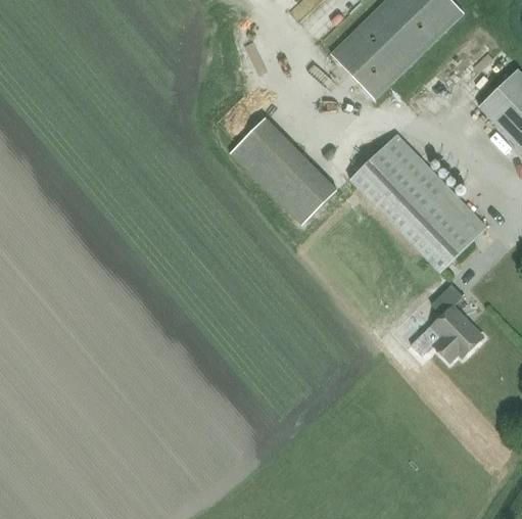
[(463,11),(452,0),(384,0),(331,52),(375,97),(463,11)]
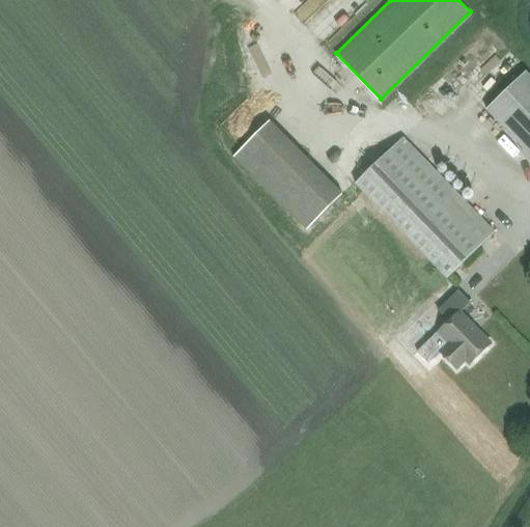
[(252,44),(261,65),(271,61),(260,40),(252,44)]
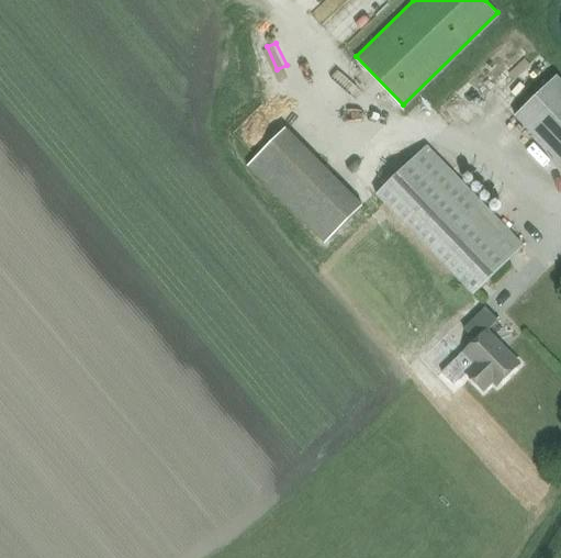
[(527,55),(503,80),(522,99),(546,74),(527,55)]
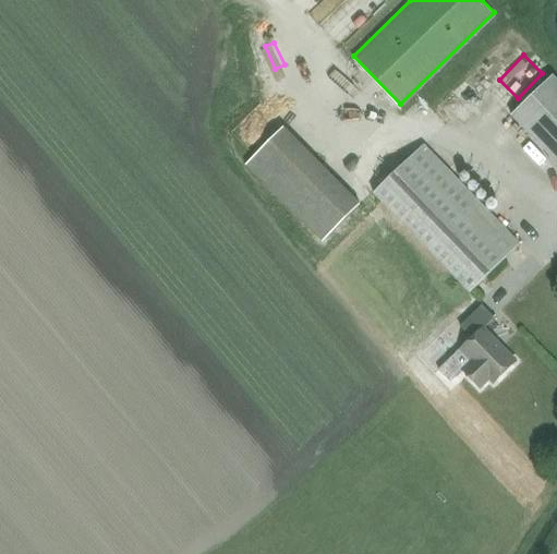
[(556,159),(556,77),(552,72),(510,111),(556,159)]
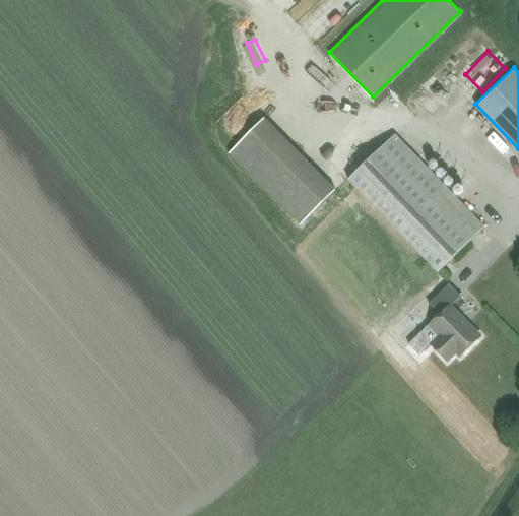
[(238,105),(224,116),(240,132),(253,121),(238,105)]
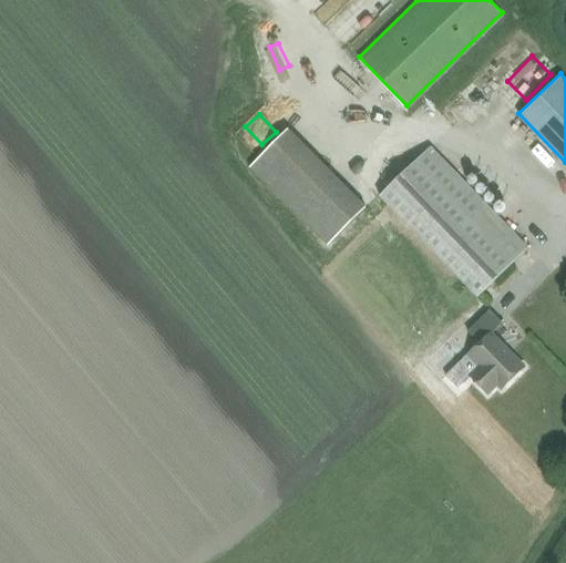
[(328,242),(367,204),(289,124),(251,162),(328,242)]
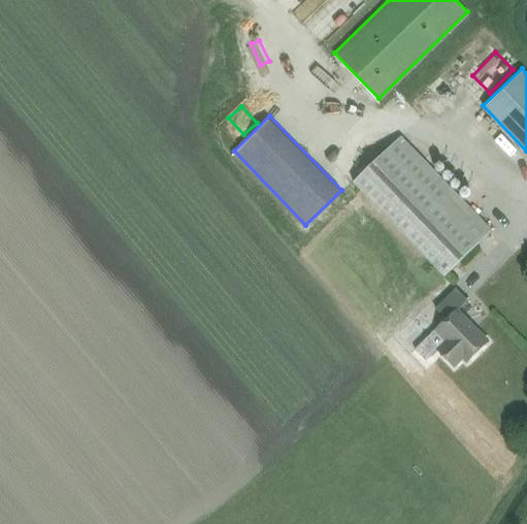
[(443,273),(490,228),(400,134),(353,178),(443,273)]
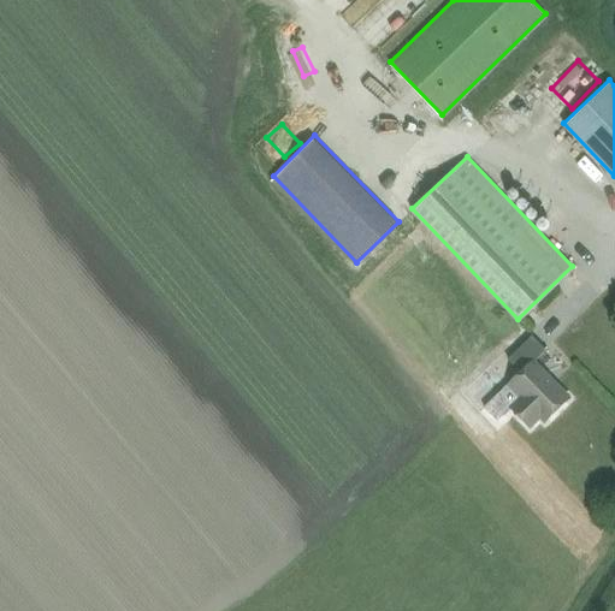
[(547,420),(569,397),(534,361),(547,349),(533,334),(509,357),(518,367),(506,378),(521,395),(510,404),(528,423),(539,414),(547,420)]
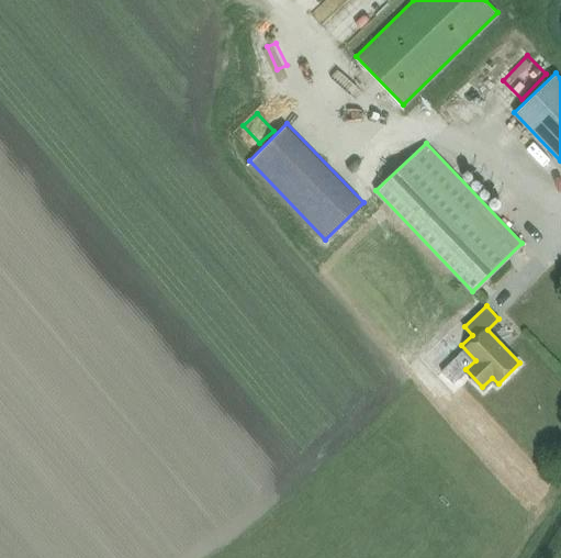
All buildings are outlined.
